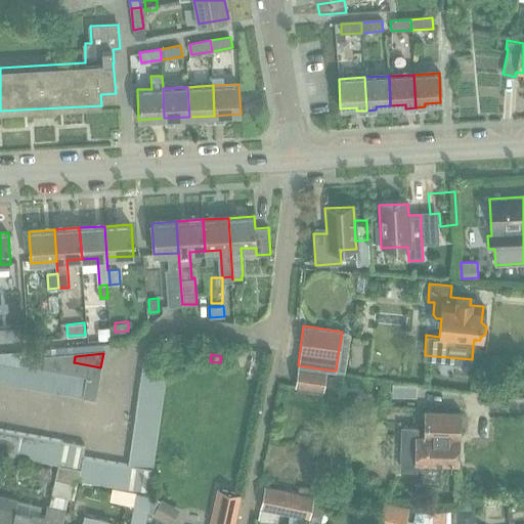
[(338,355),(336,370),(346,373),(348,356),(338,355)]
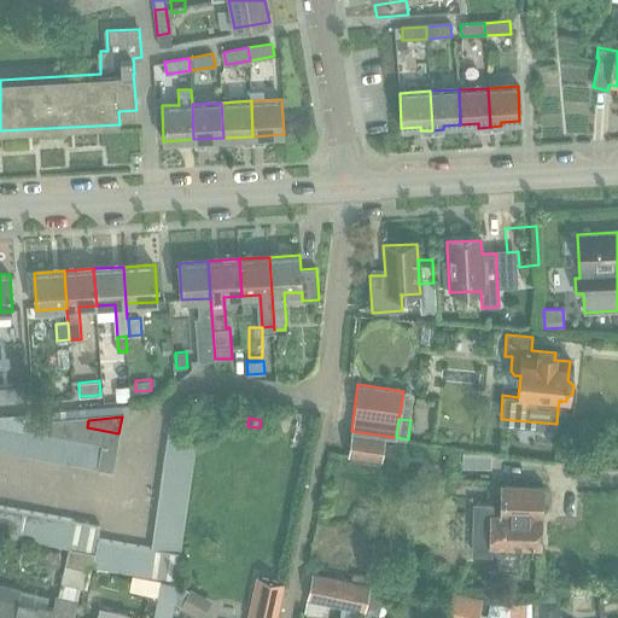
[(74,421),(70,439),(77,441),(83,442),(87,427),(88,420),(74,421)]
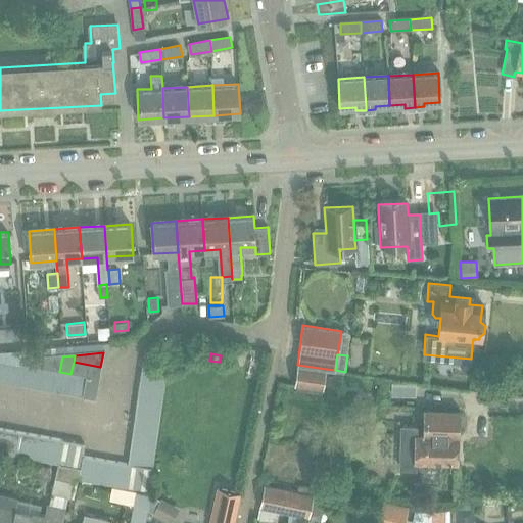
[(51,358),(48,370),(55,371),(59,372),(62,357),(51,358)]
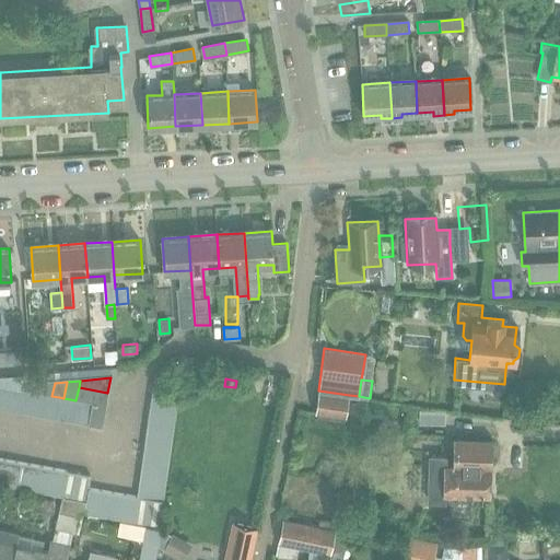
[(25,383),(23,391),(26,391),(37,393),(48,395),(51,396),(55,383),(25,383)]
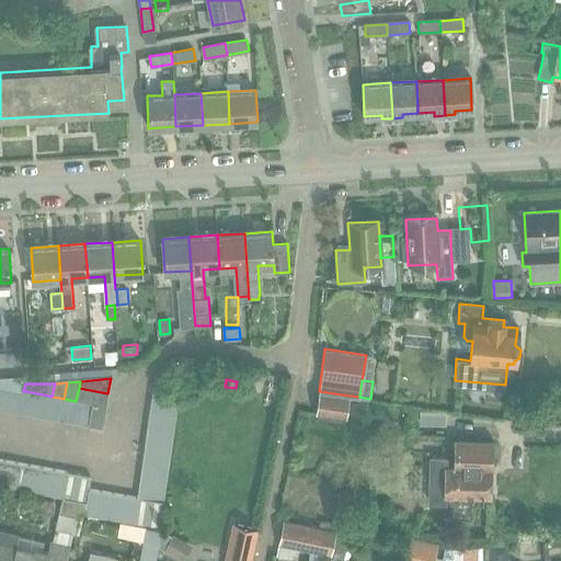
[(155,387),(153,399),(179,402),(180,391),(155,387)]
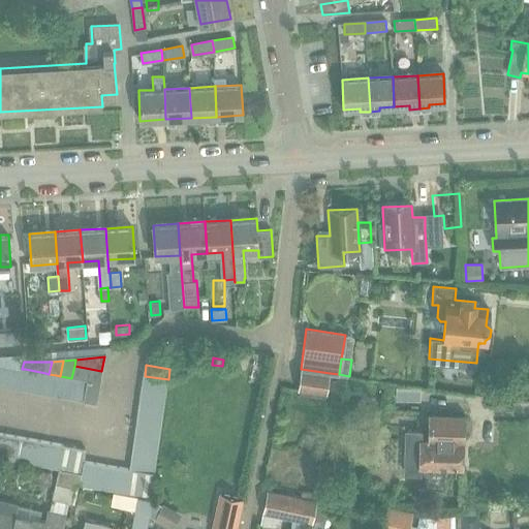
[(14,368),(4,366),(1,385),(11,386),(14,368)]
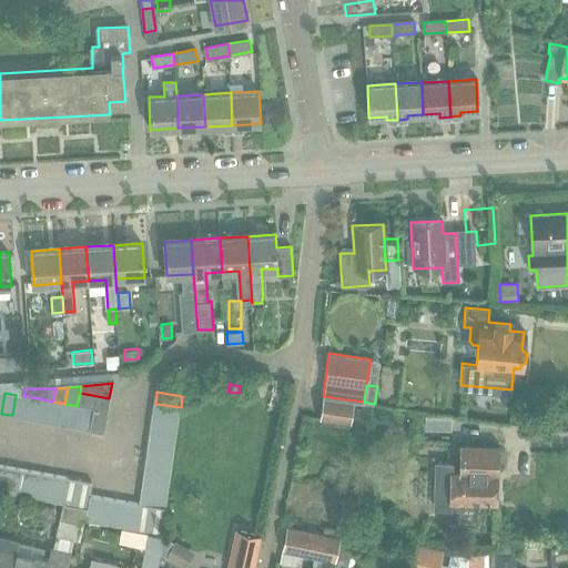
[(80,393),(77,406),(82,407),(94,408),(107,412),(109,398),(80,393)]
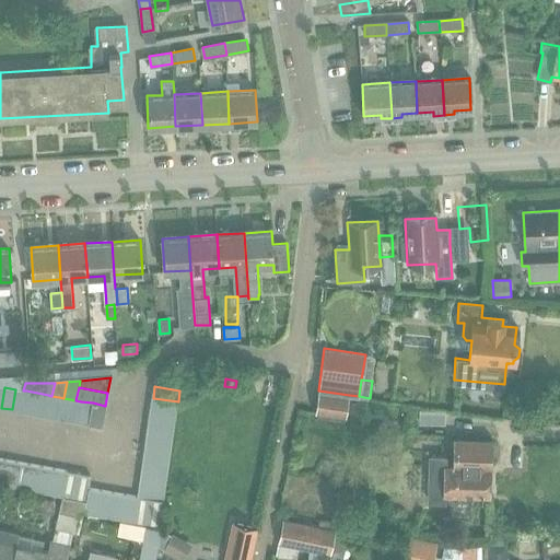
[(23,391),(15,389),(12,409),(23,411),(26,391),(23,391)]
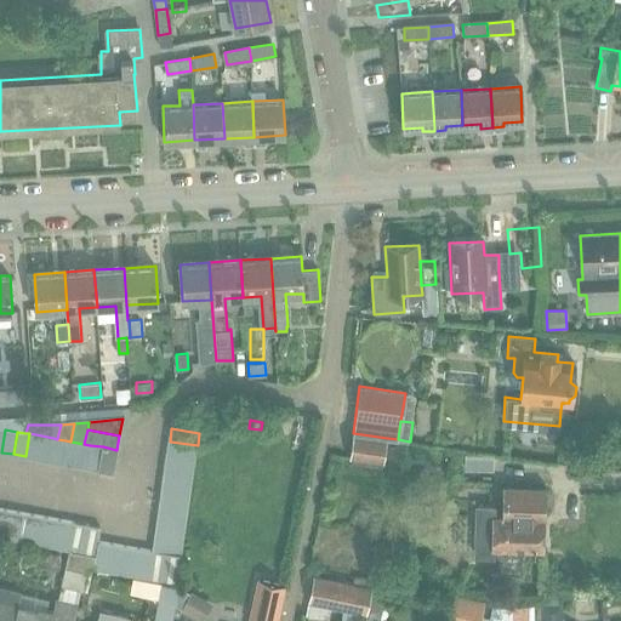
[(26,456),(38,459),(41,436),(29,433),(26,456)]
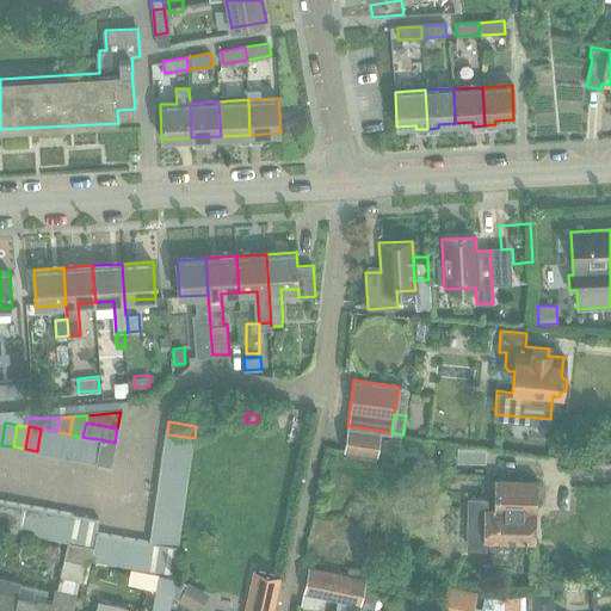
[(377,455),(381,431),(347,426),(344,450),(377,455)]
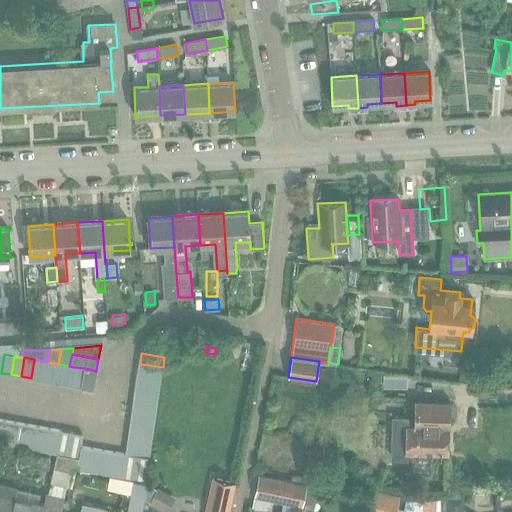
[(44,361),(34,359),(31,378),(41,380),(44,361)]
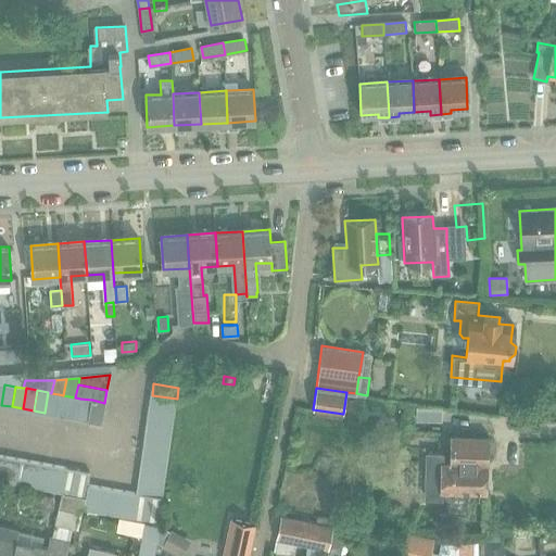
[(51,393),(48,392),(45,413),(55,415),(59,394),(51,393)]
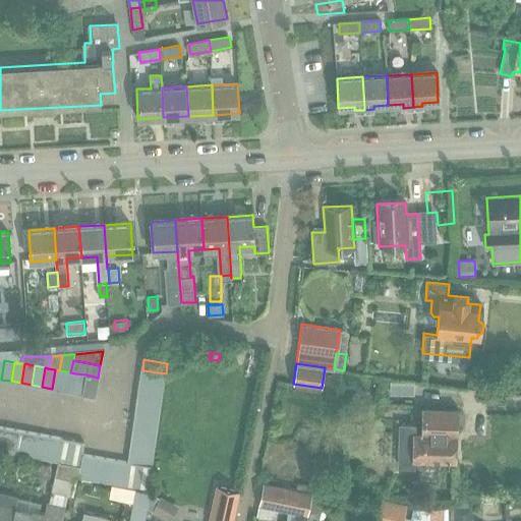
[(52,389),(62,391),(65,371),(59,370),(55,369),(52,389)]
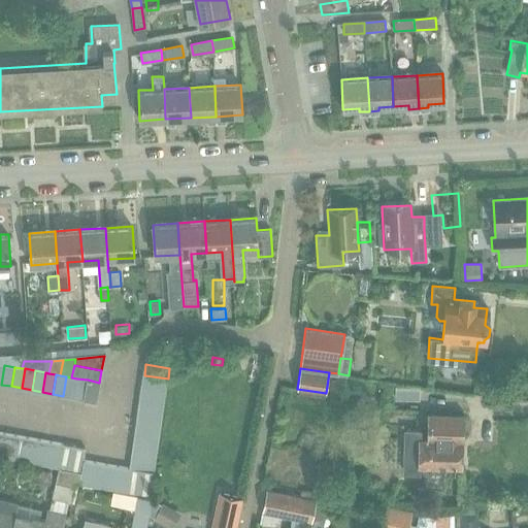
[(166,390),(168,378),(144,375),(142,387),(166,390)]
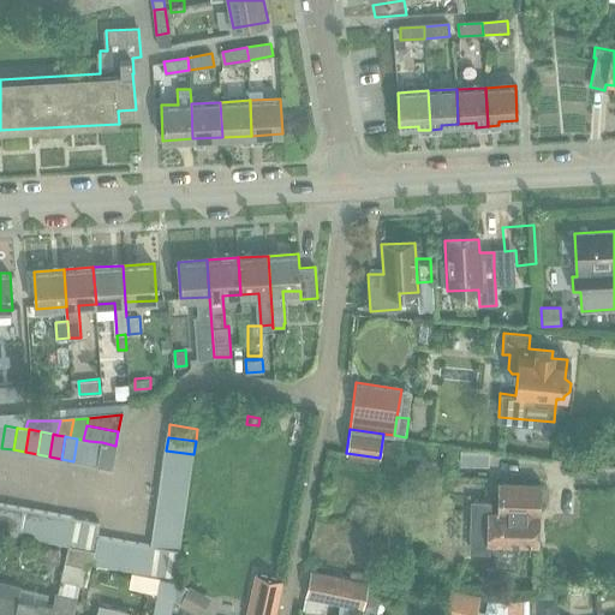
[(83,440),(77,439),(73,461),(85,464),(89,441),(83,440)]
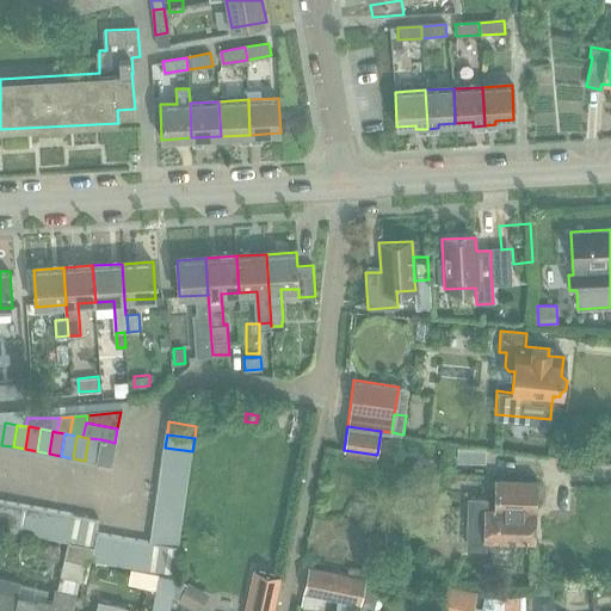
[(85,461),(97,463),(102,439),(88,438),(85,461)]
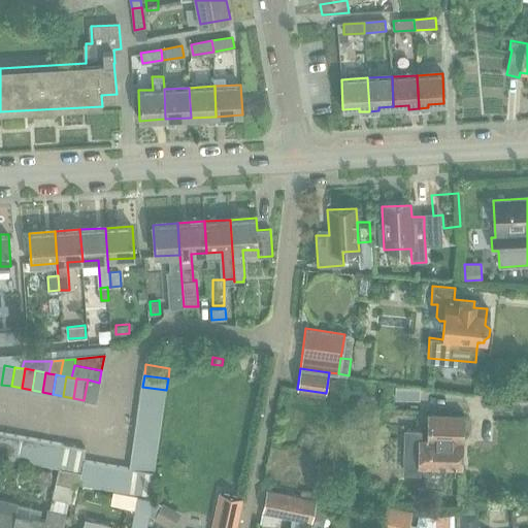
[(88,380),(84,400),(96,402),(99,383),(88,380)]
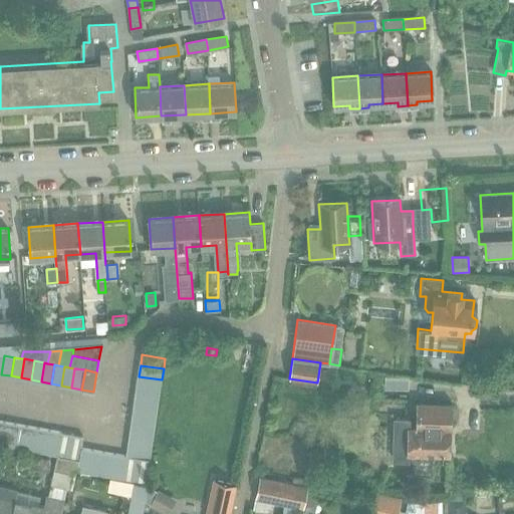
[(160,391),(162,379),(139,376),(138,388),(160,391)]
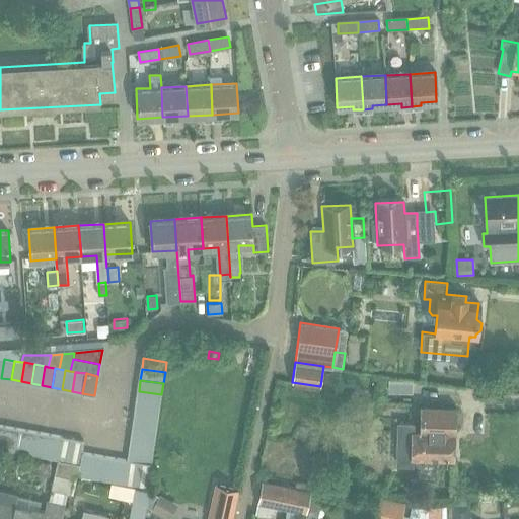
[(388,380),(388,393),(400,394),(400,380),(388,380)]
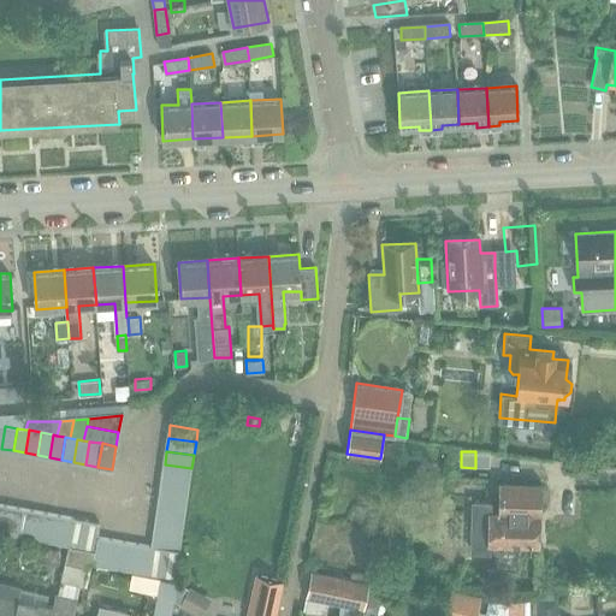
[(191,468),(165,465),(163,478),(190,481),(191,468)]
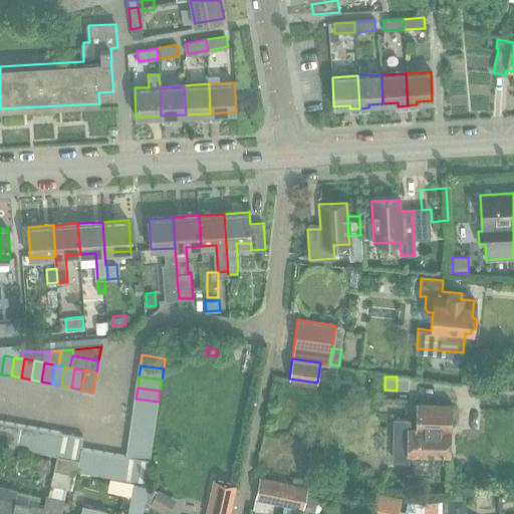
[(157,413),(159,402),(136,399),(134,410),(157,413)]
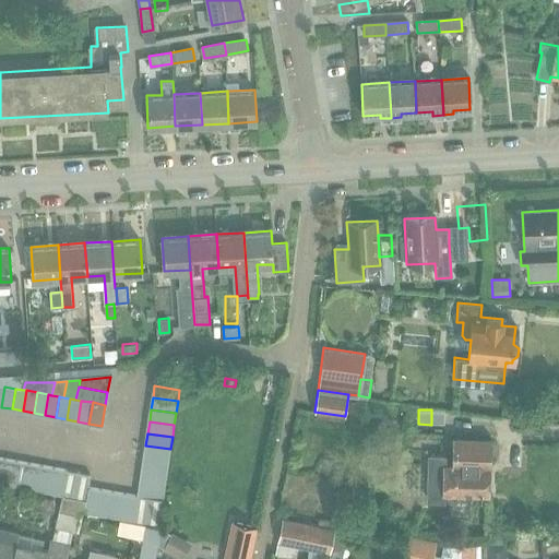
[(488,495),(490,439),(453,438),(452,464),(447,464),(447,454),(429,454),(427,501),(442,501),(443,494),(488,495)]
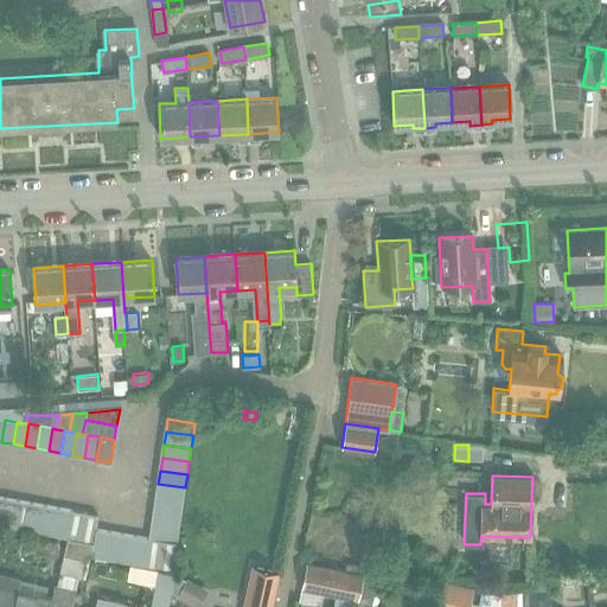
[(185,487),(158,484),(157,497),(184,500),(185,487)]
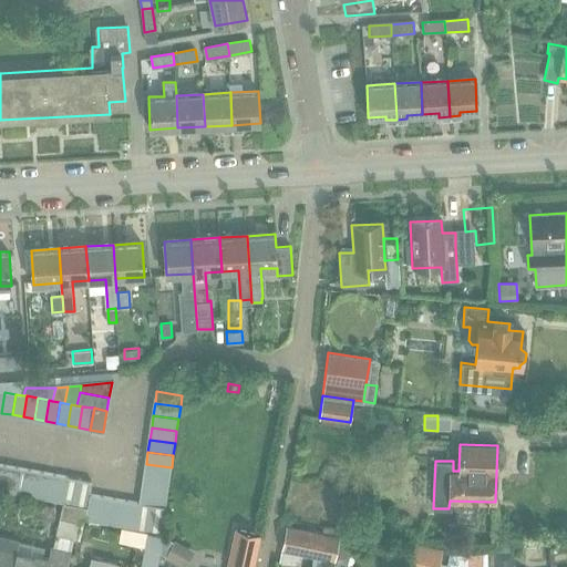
[(17,467),(4,464),(0,488),(0,490),(12,493),(17,467)]
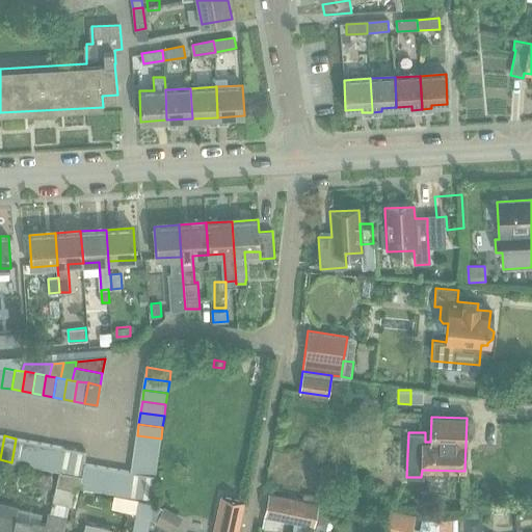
[(159,450),(161,439),(137,435),(135,447),(159,450)]
